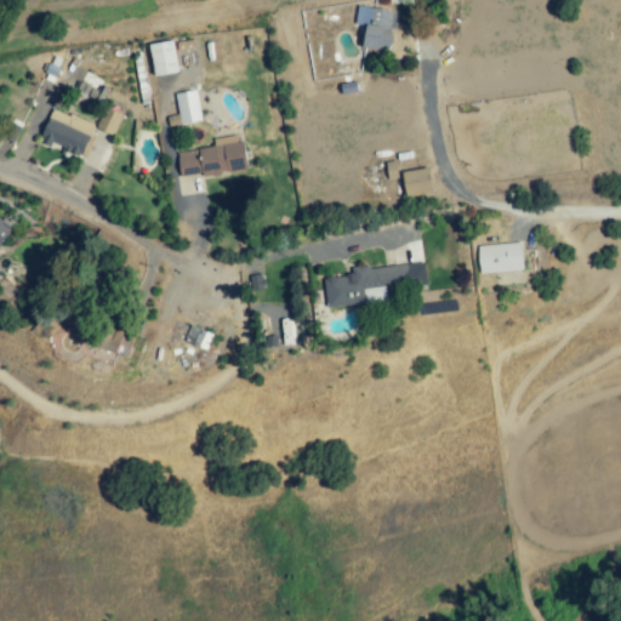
[(363,49),(388,51),(393,10),(357,6),(354,24),(365,26),(363,49)]
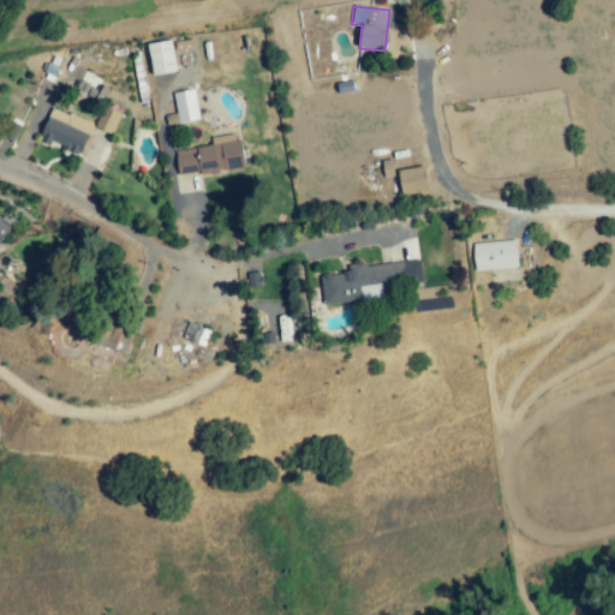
[(154,76),(177,71),(171,40),(148,45),(154,76)]
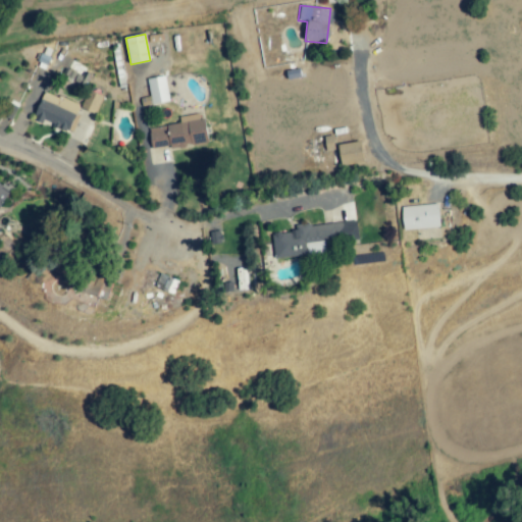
[(150,103),(168,101),(165,76),(148,79),(150,103)]
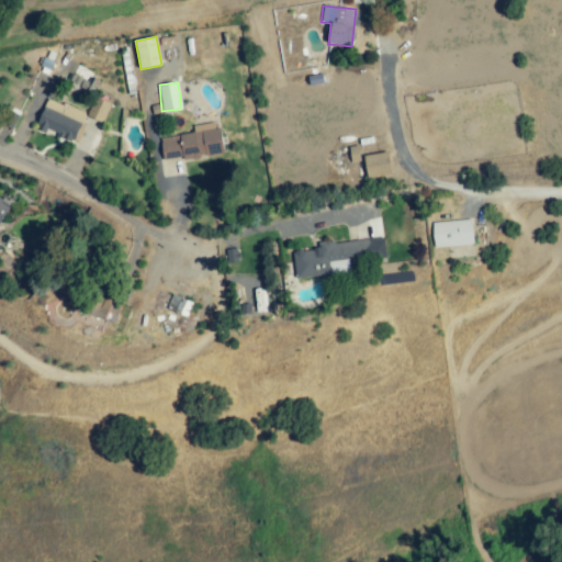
[(110,103),(93,97),(87,117),(104,122),(110,103)]
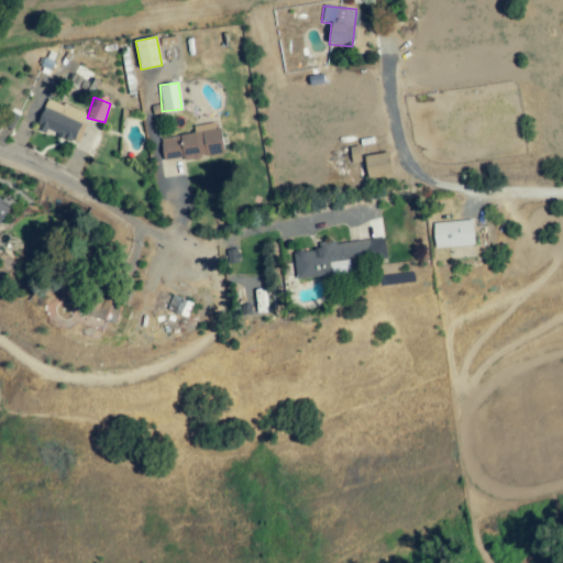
[(73,143),(86,114),(48,98),(36,127),(73,143)]
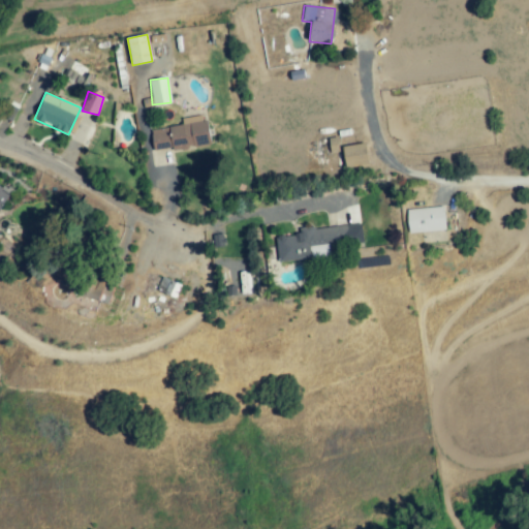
[(182,125),(150,130),(154,153),(211,144),(206,115),(181,119),(182,125)]
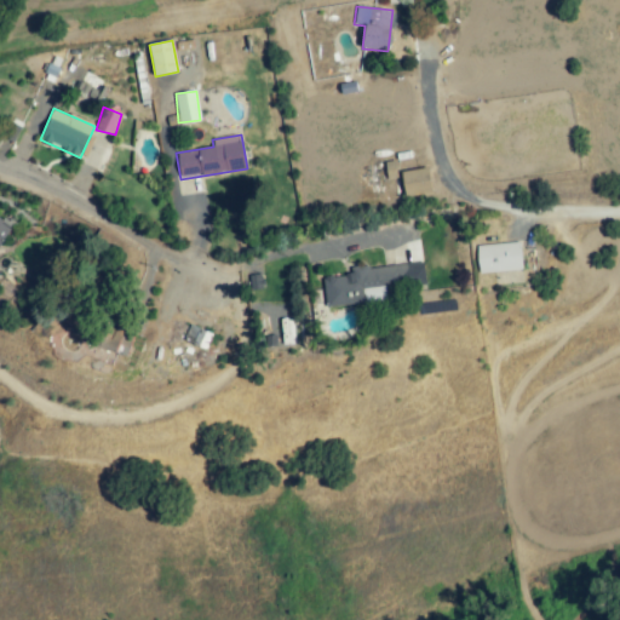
[(429,167),(396,172),(395,164),(386,165),(388,179),(397,178),(400,197),(431,194),(429,167)]
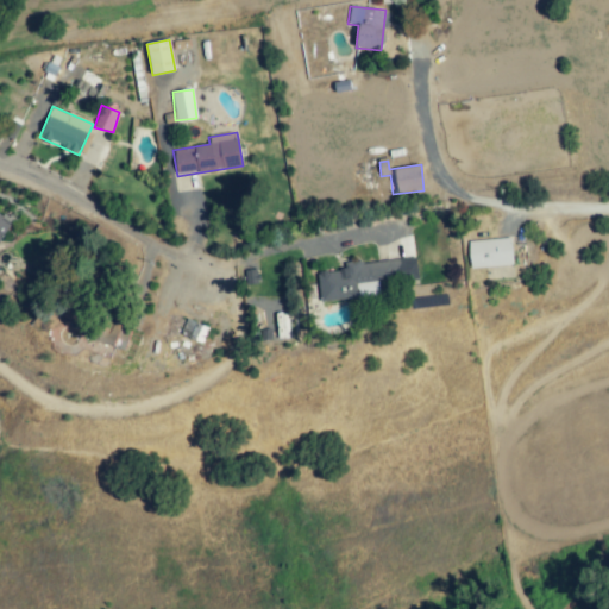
[(0,213),(0,240),(12,223),(0,213)]
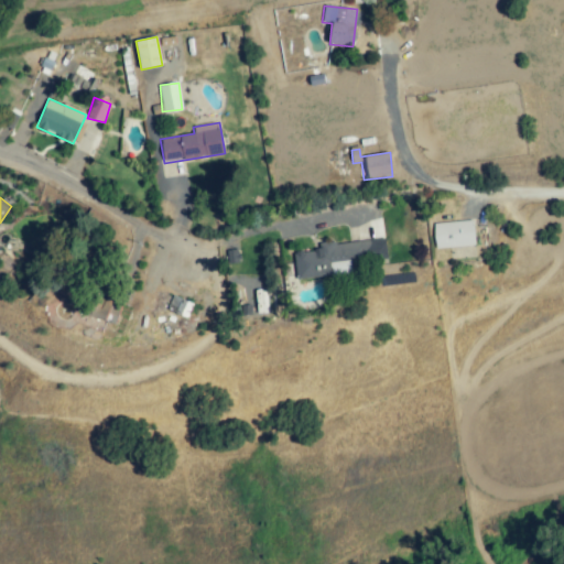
[(475,246),(474,220),(434,223),(434,248),(475,246)]
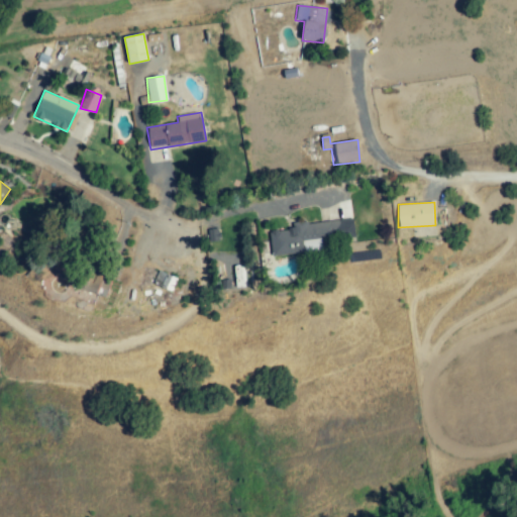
[(272,255),(320,251),(319,242),(355,238),(353,219),(269,227),(272,255)]
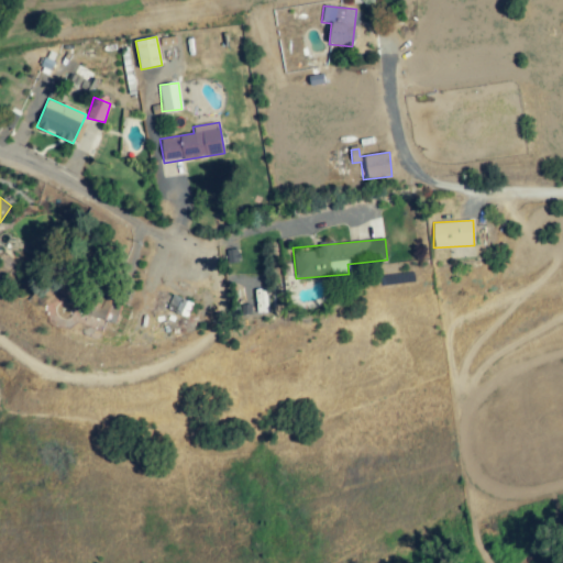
[(187,318),(194,304),(173,294),(166,308),(187,318)]
